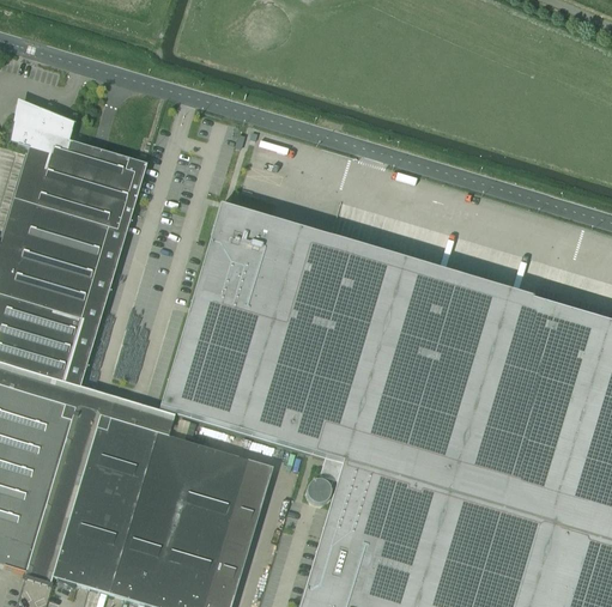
[(127,231),(147,162),(70,139),(72,129),(74,121),(76,122),(76,121),(41,107),(40,108),(41,108),(40,109),(36,108),(31,108),(28,109),(23,111),(19,115),(17,119),(16,122),(14,122),(14,121),(13,121),(8,141),(10,141),(11,140),(29,146),(13,198),(127,231)]
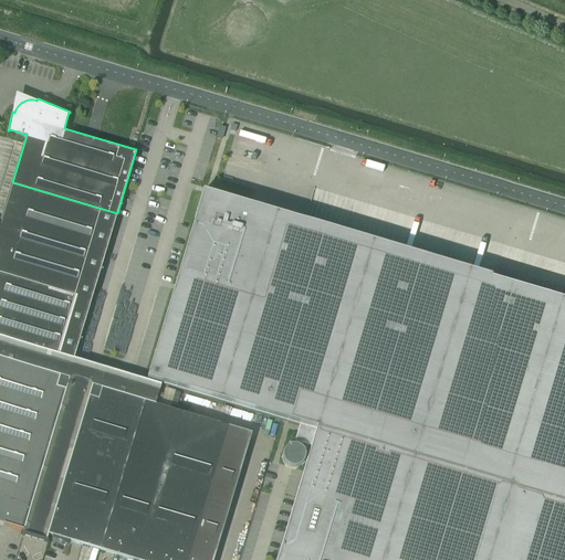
[(0,270),(92,298),(117,213),(12,182),(0,224),(0,223),(0,270)]
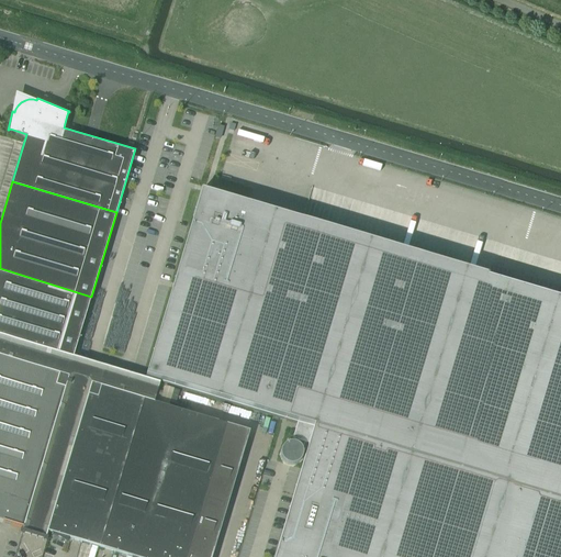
[(192,222),(147,372),(299,418),(293,435),(310,439),(282,532),(281,532),(273,556),(560,556),(560,293),(251,201),(251,200),(202,186),(191,222),(192,222)]
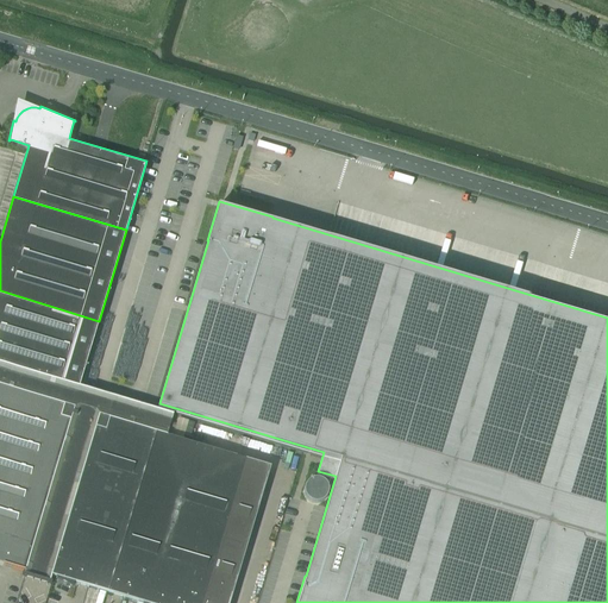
[(99,321),(0,290),(0,358),(80,382),(99,321)]
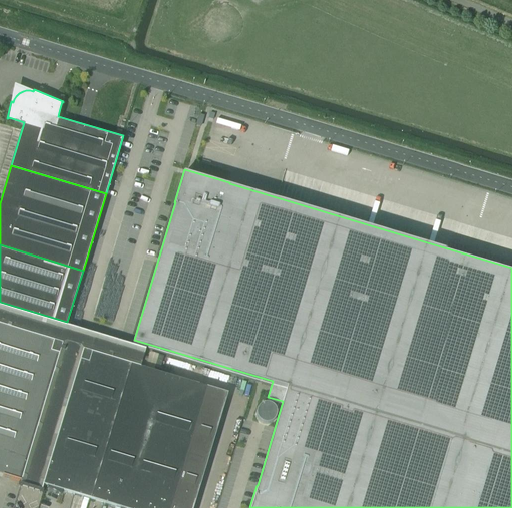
[(0,302),(0,321),(54,338),(51,348),(59,350),(21,477),(21,479),(19,479),(19,480),(22,481),(13,507),(35,507),(41,486),(44,487),(44,486),(43,486),(44,481),(81,357),(89,359),(93,349),(132,361),(140,364),(146,346),(67,322),(0,302)]
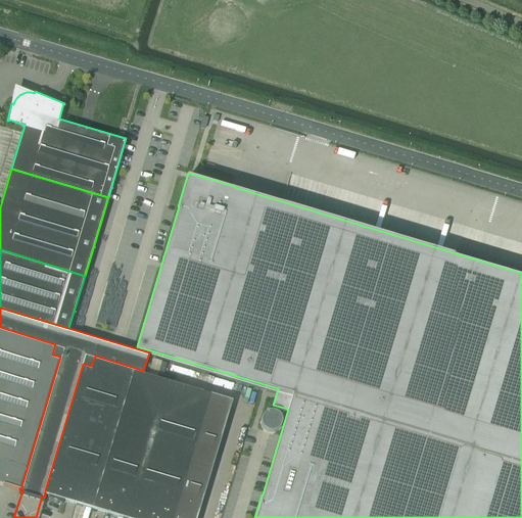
[(55,344),(0,327),(0,477),(4,479),(3,481),(21,486),(60,357),(52,355),(55,344)]
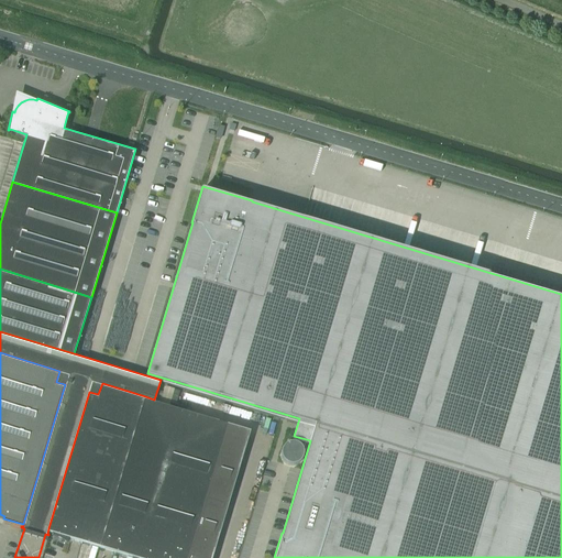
[(48,528),(101,544),(145,396),(102,383),(98,394),(89,392),(48,528)]
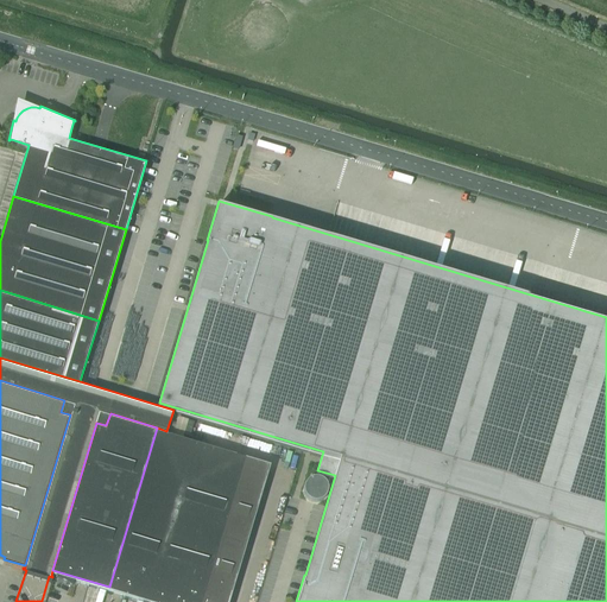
[(228,601),(271,462),(246,454),(166,431),(157,428),(109,587),(114,588),(159,601),(228,601)]
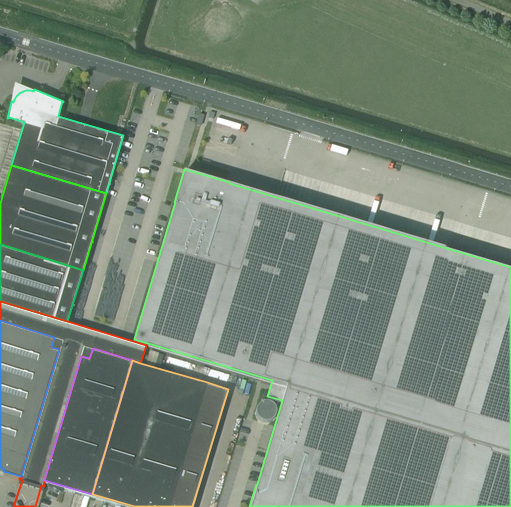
All buildings are outlined.
